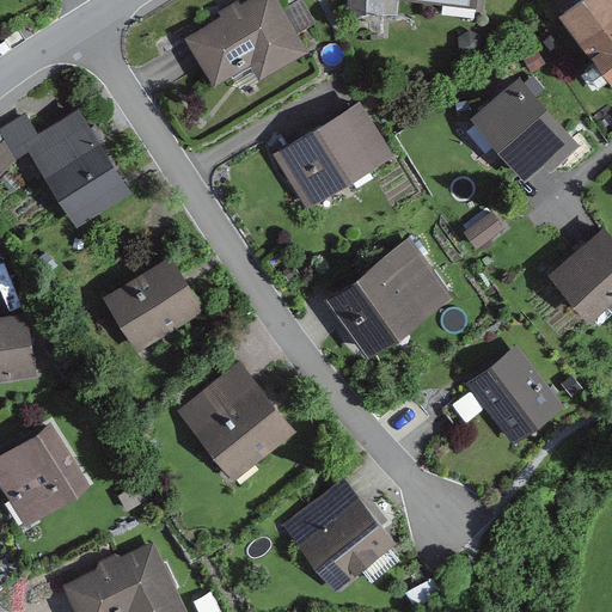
[(269,0),(258,0),(187,46),(213,89),(245,68),(257,86),(305,56),(269,0)]
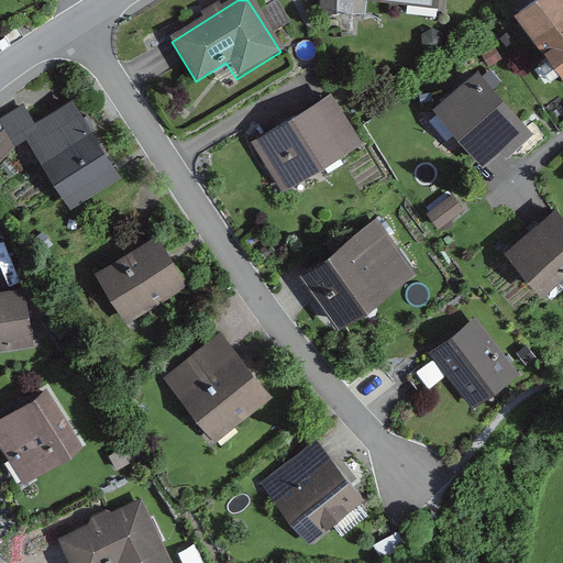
[(352,0),(319,0),(319,11),(352,12),(352,0)]
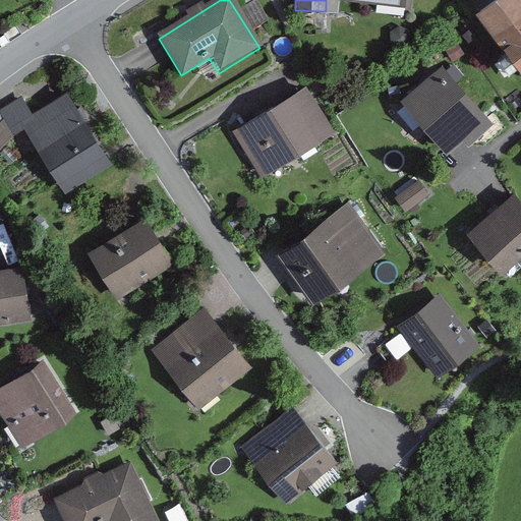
[(520,0),(487,0),(471,12),(520,78),(520,0)]
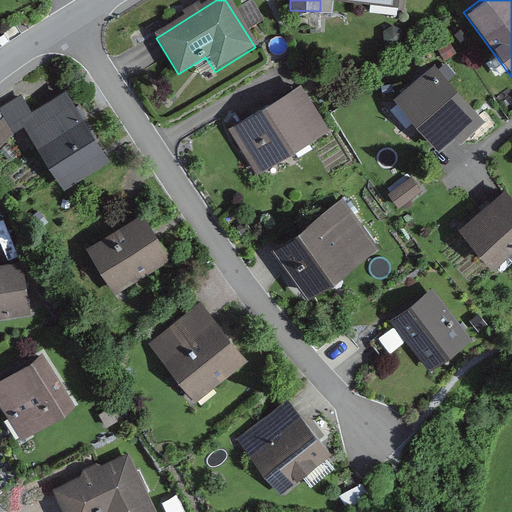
[(431,66),(395,97),(441,151),(477,120),(431,66)]
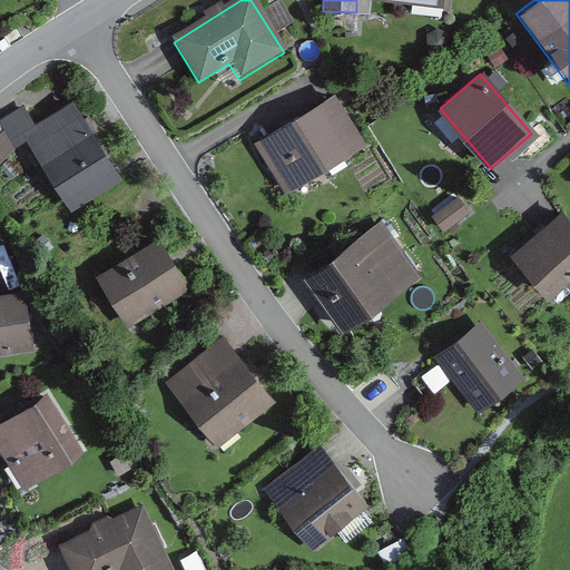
[(333,96),(253,148),(284,194),(363,141),(333,96)]
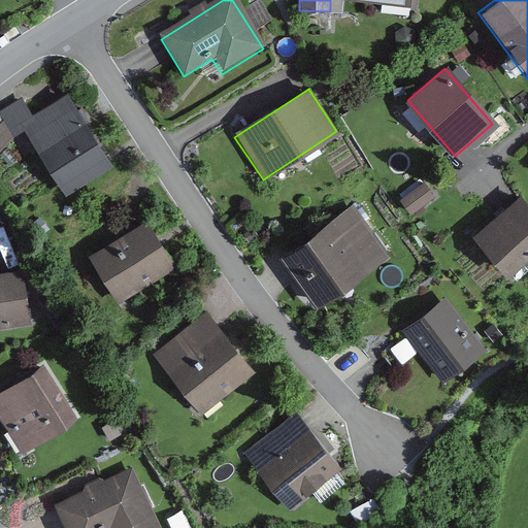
[(25,101),(0,113),(0,120),(9,138),(26,130),(61,197),(110,171),(69,94),(31,113),(25,101)]
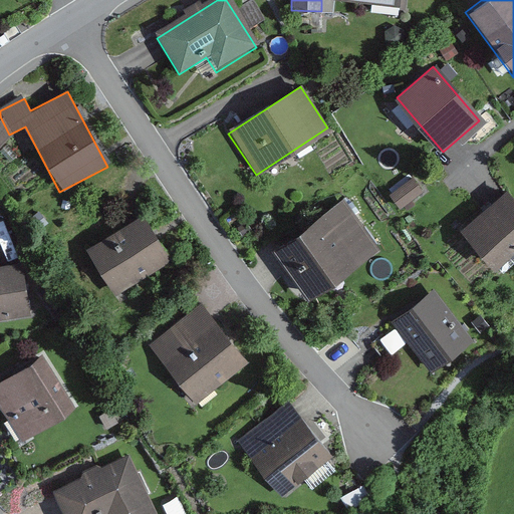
[(412,174),(392,191),(405,207),(425,189),(412,174)]
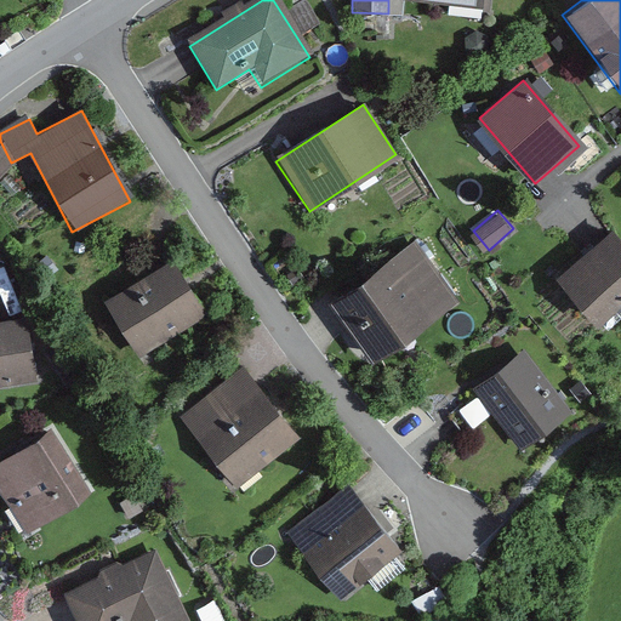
[(620,248),(609,234),(557,280),(598,328),(620,307),(620,248)]
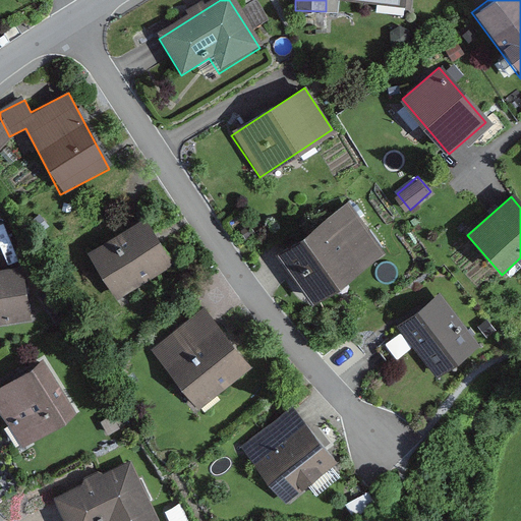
[(347,201),(276,252),(311,301),(383,250),(347,201)]
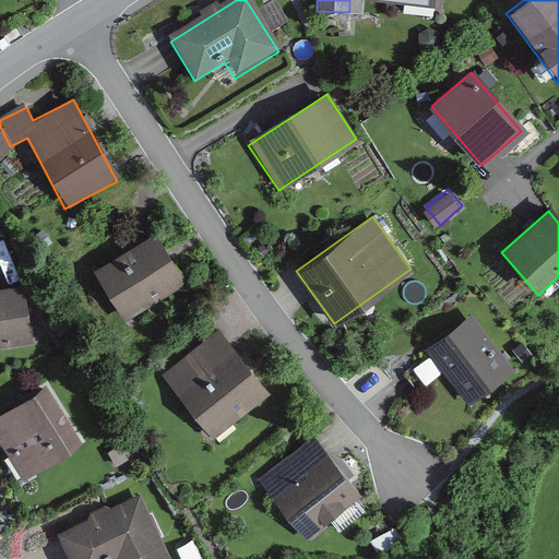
[(154,234),(94,270),(125,319),(185,283),(154,234)]
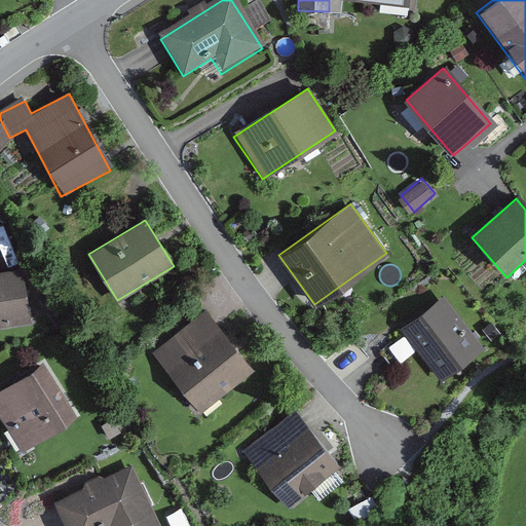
[(0,331),(28,328),(21,267),(0,270),(0,331)]
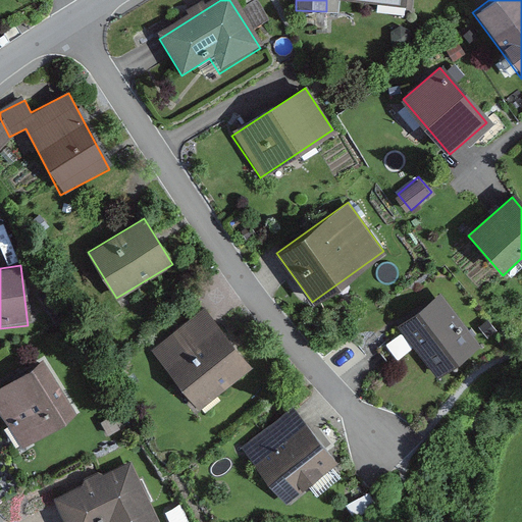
[(436,299),(398,331),(438,379),(476,347),(436,299)]
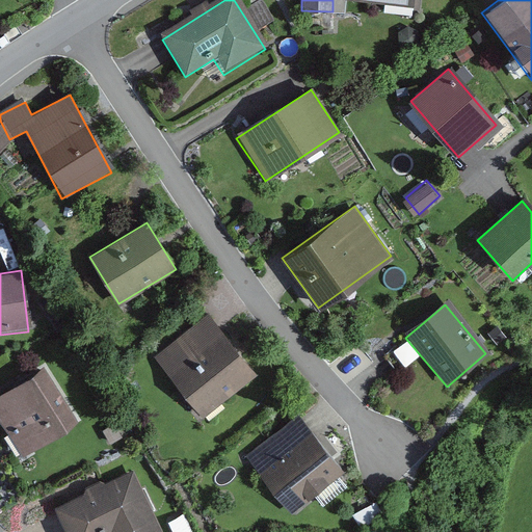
[(210,316),(156,355),(201,416),(255,376),(210,316)]
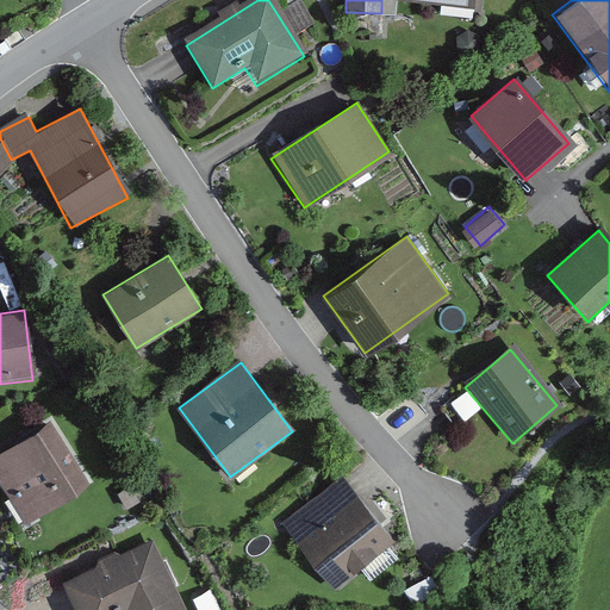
[(50,422),(0,450),(0,486),(22,523),(88,485),(50,422)]
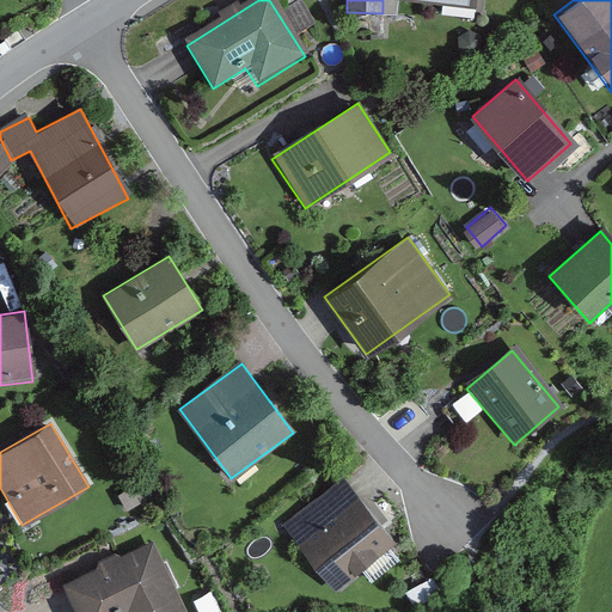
[(344,481),(287,524),(337,591),(395,546),(344,481)]
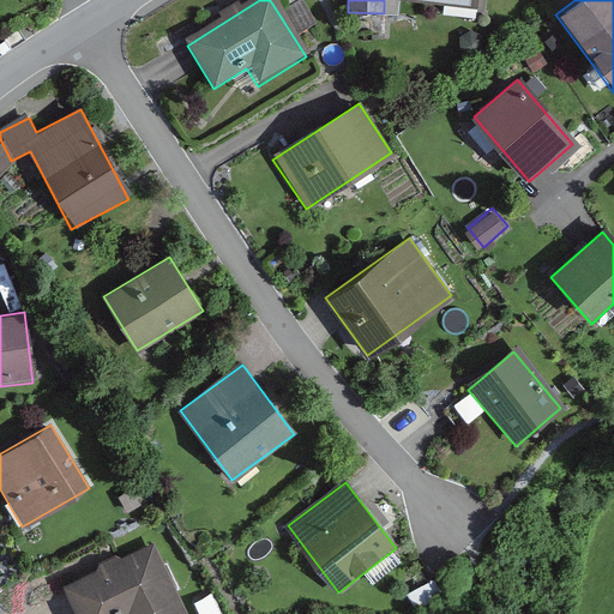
[(187,613),(154,543),(56,590),(67,613),(187,613)]
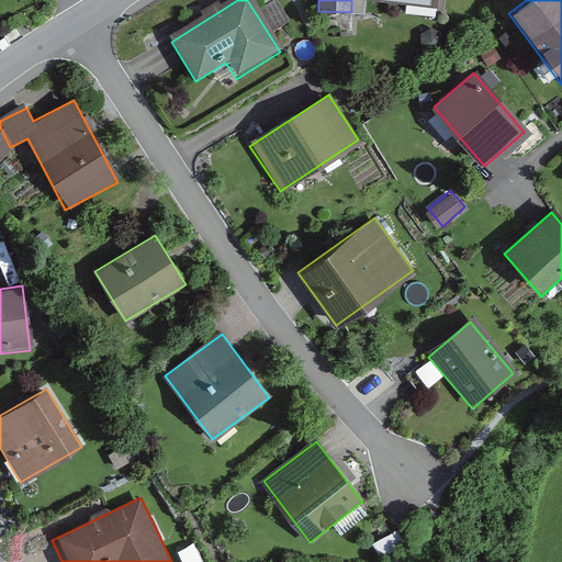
All buildings are outlined.
